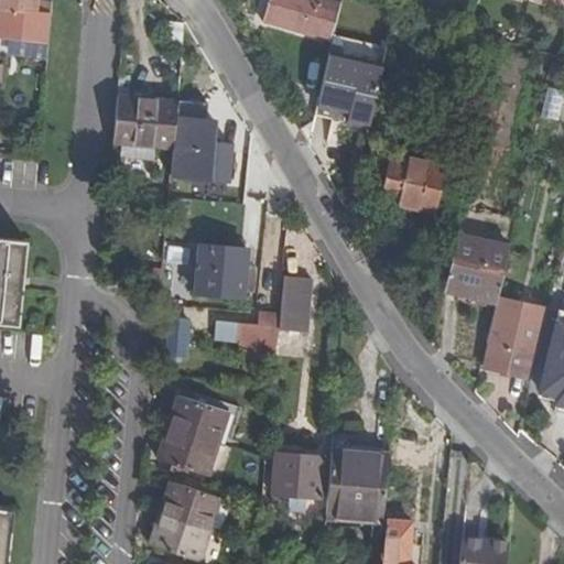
[(38,6),(38,0),(0,0),(0,39),(50,44),(52,22),(53,8),(38,6)]
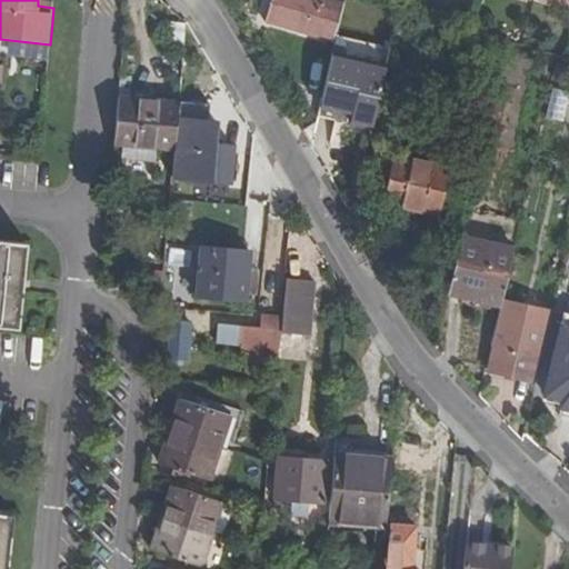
[(331,40),(342,3),(331,0),(270,0),(265,21),(331,40)]
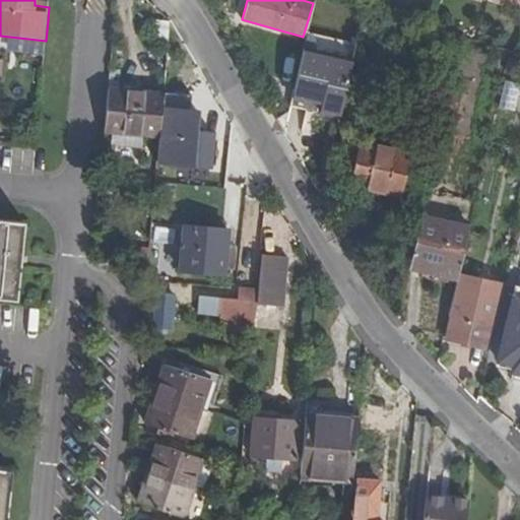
[(352,60),(304,49),(291,98),(321,104),(319,112),(339,116),(352,60)]
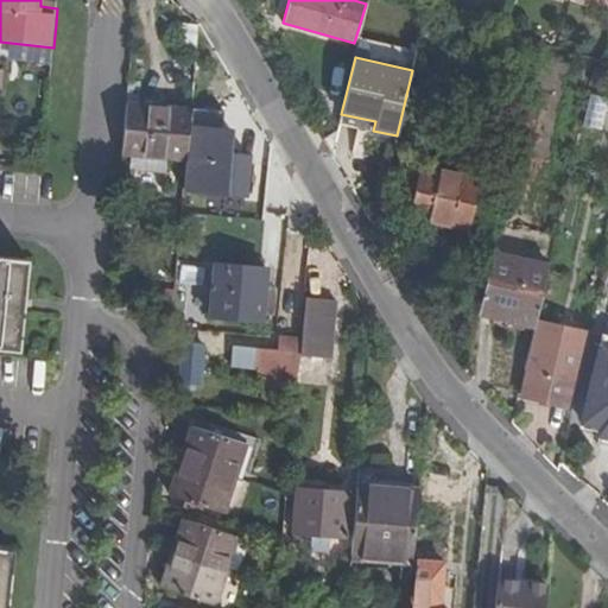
[(605,130),(607,105),(607,96),(589,94),(584,126),(605,130)]
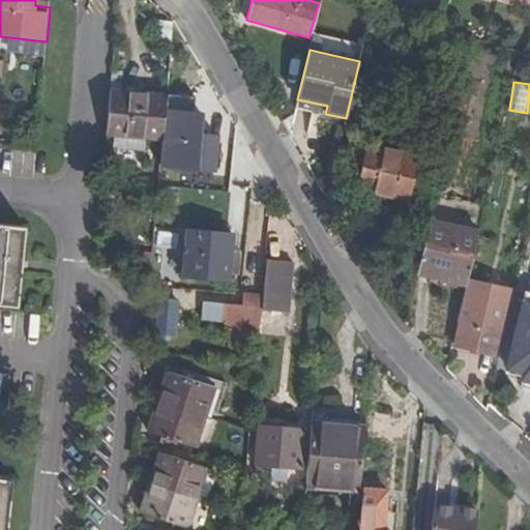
[(163,142),(167,99),(112,93),(108,136),(116,137),(163,142)]
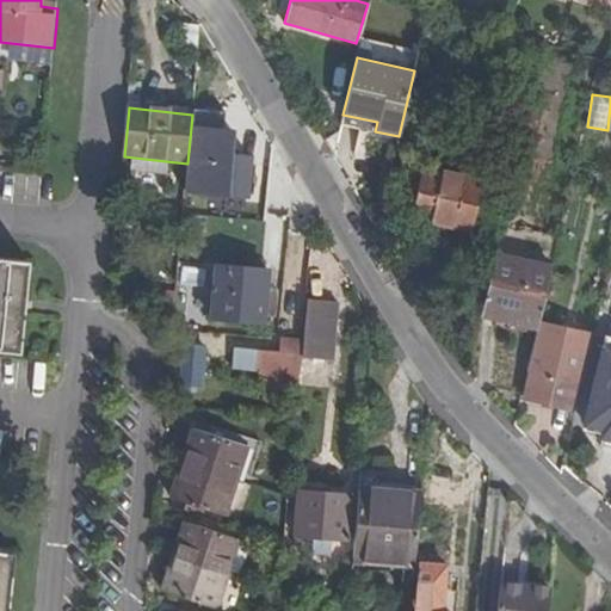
[(134,158),(131,174),(176,179),(178,164),(134,158)]
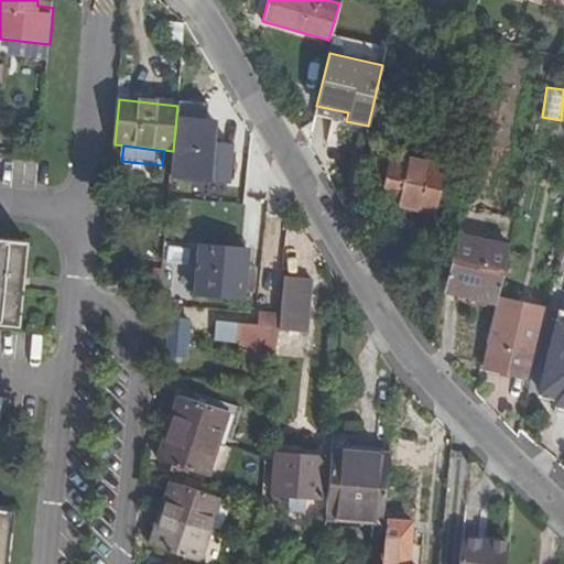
[(434,215),(445,163),(390,150),(378,203),(434,215)]
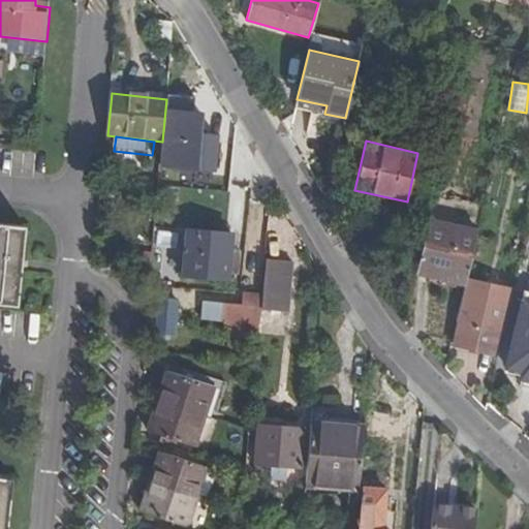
[(25,223),(0,220),(0,300),(18,302),(21,267),(25,223)]
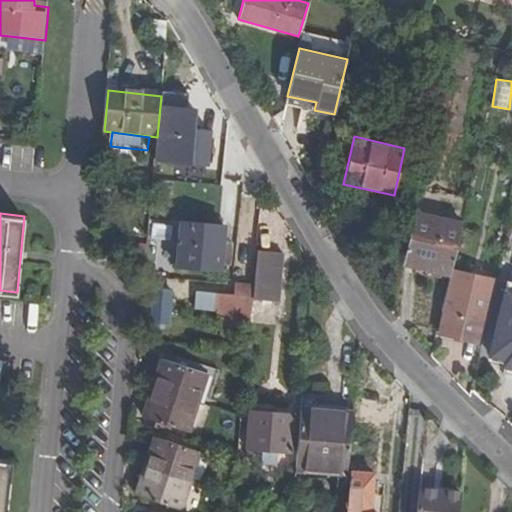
[(434,270),(435,266),(450,269),(461,224),(416,213),(405,264),(434,270)]
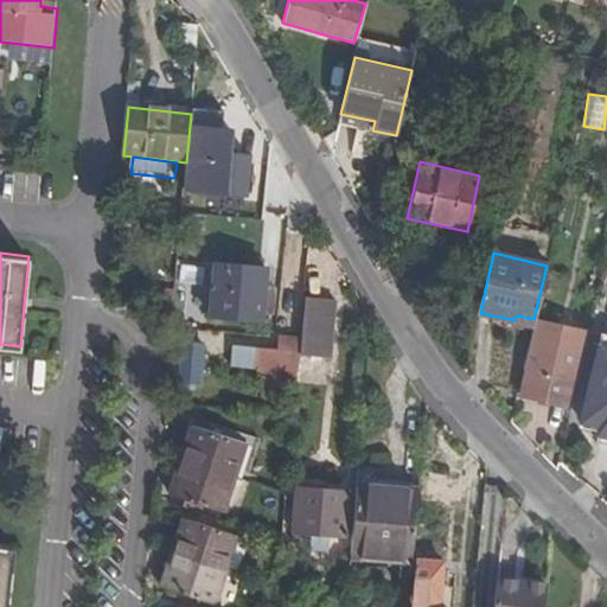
[(262,288),(264,269),(212,263),(209,315),(259,321),(259,313),(270,313),(273,289),(262,288)]
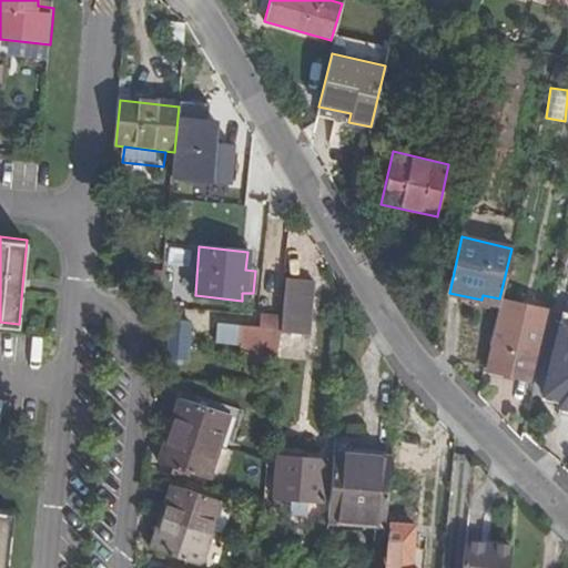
[(190,301),(191,267),(174,267),(172,300),(190,301)]
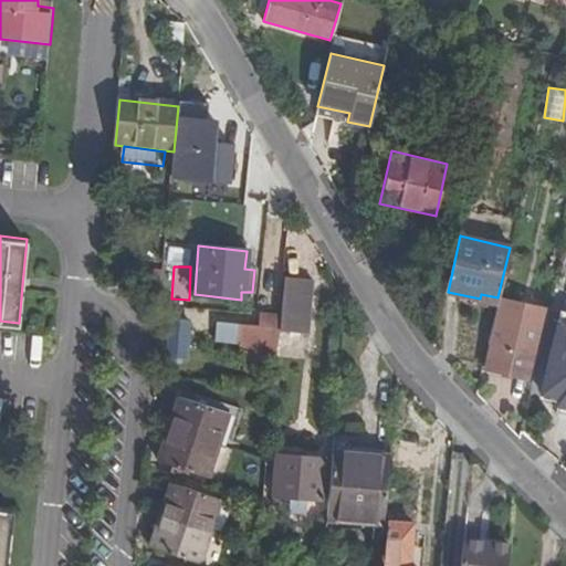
[(306,331),(312,276),(285,274),(280,328),(306,331)]
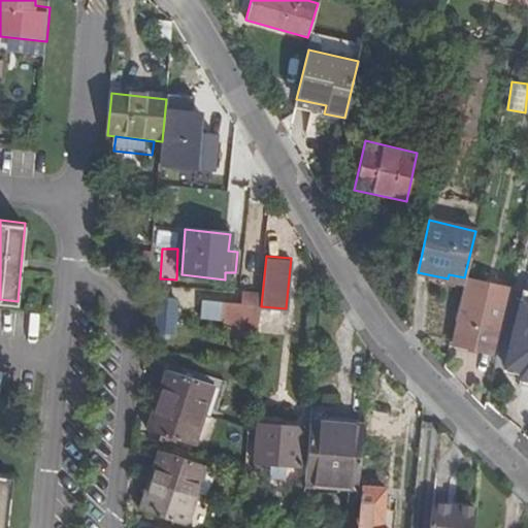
[(513,292),(465,282),(456,320),(458,321),(453,342),(495,352),(500,330),(503,330),(513,292)]
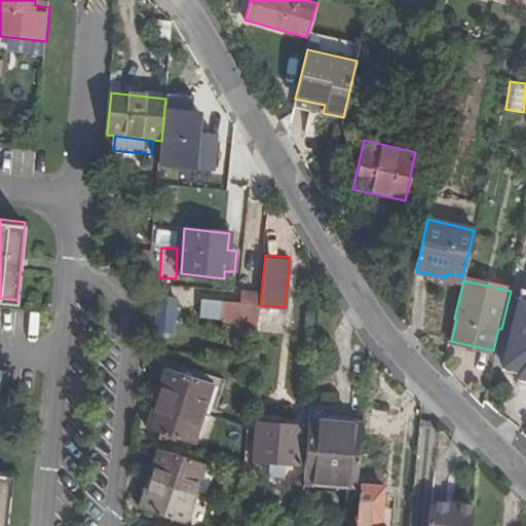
[(256,332),(260,282),(253,282),(252,295),(241,294),(239,304),(221,302),(219,315),(224,316),(223,329),(256,332)]
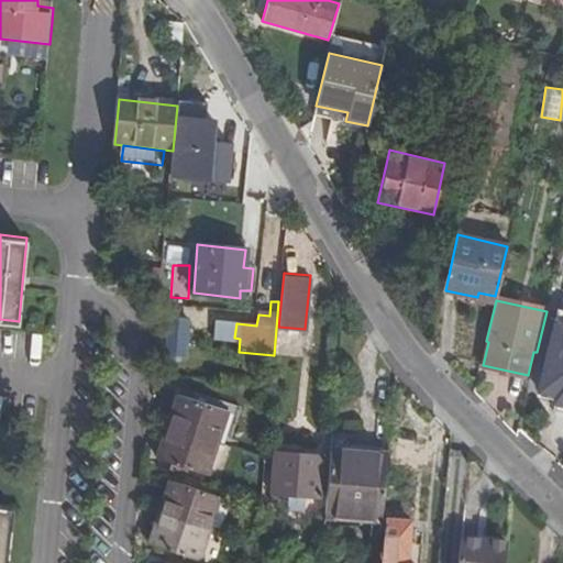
[(184,355),(187,320),(168,318),(166,353),(184,355)]
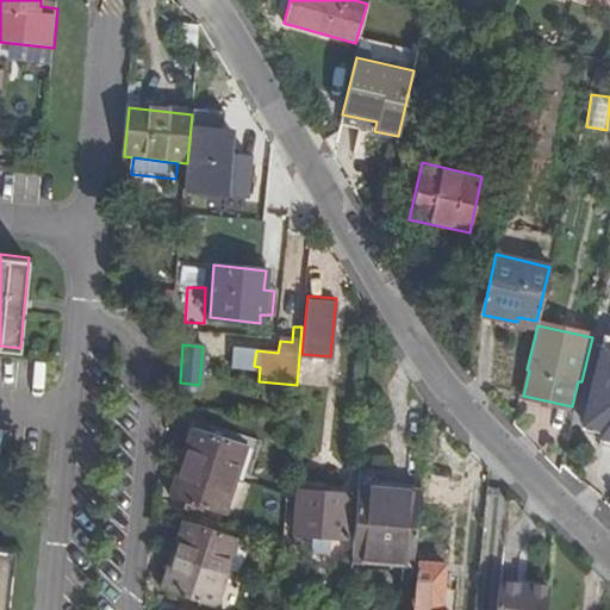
[(609,428),(609,375),(596,373),(584,422),(609,428)]
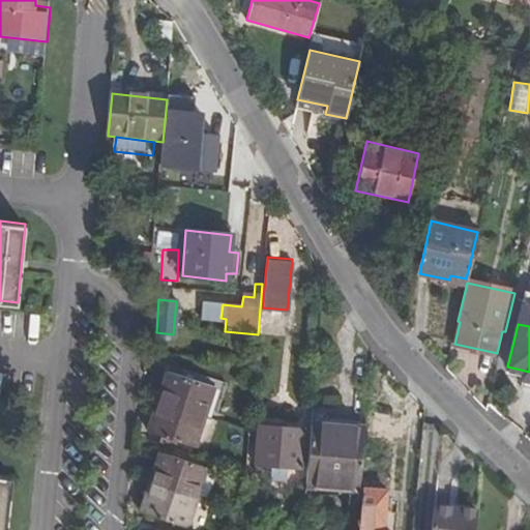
[(193,445),(213,384),(167,370),(148,431),(193,445)]
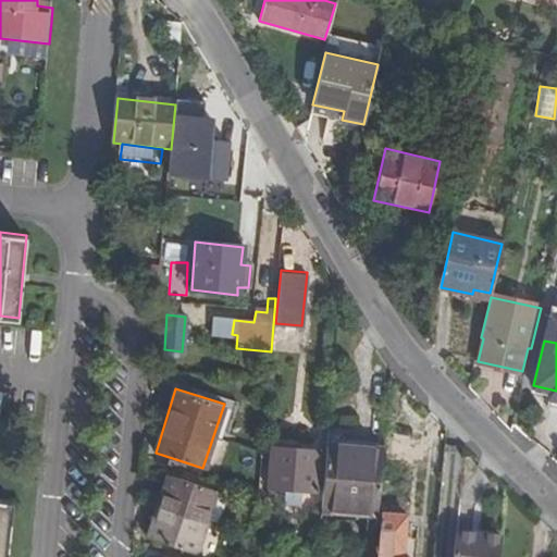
[(383,452),(326,446),(325,466),(321,509),(378,514),(383,452)]
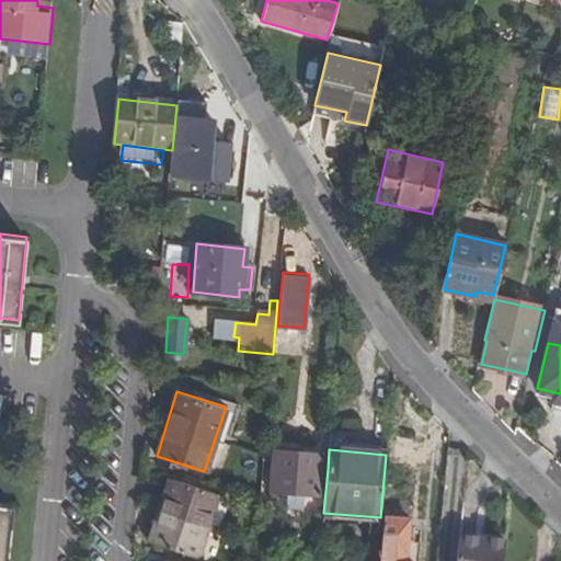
[(286,493),(284,507),(300,508),(302,494),(316,495),(320,454),(273,450),(268,492),(270,492),(286,493)]
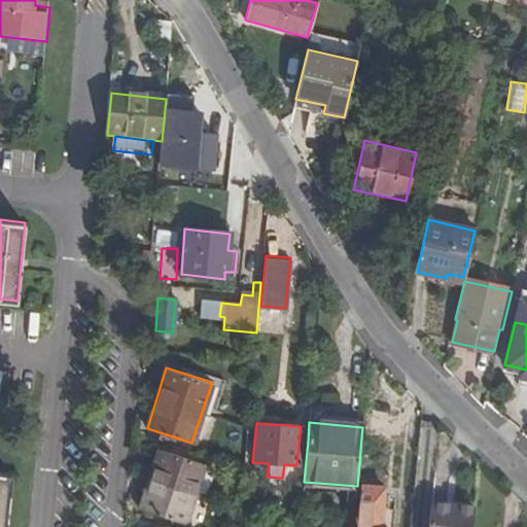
[(183,523),(204,462),(160,448),(140,507),(183,523)]
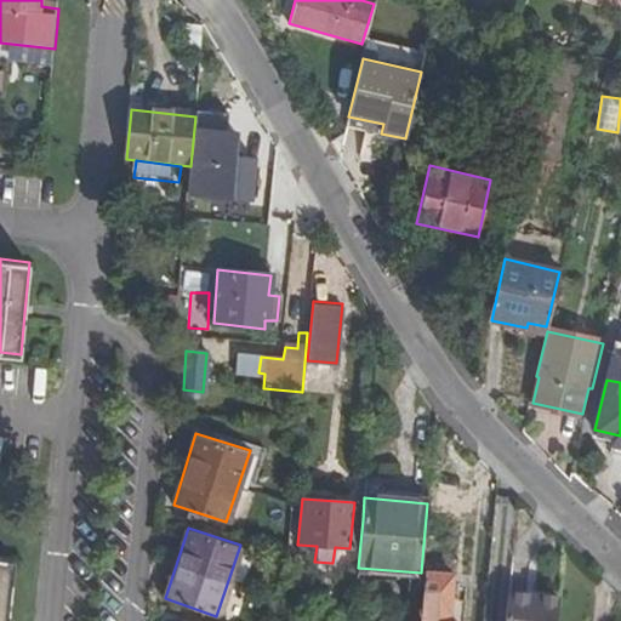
[(297,560),(314,562),(317,546),(298,545),(297,560)]
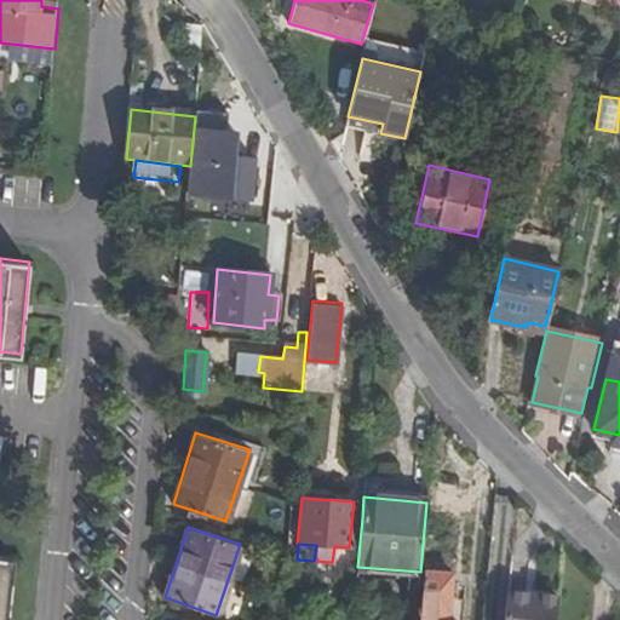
[(7,619),(15,555),(0,552),(0,619),(7,619)]
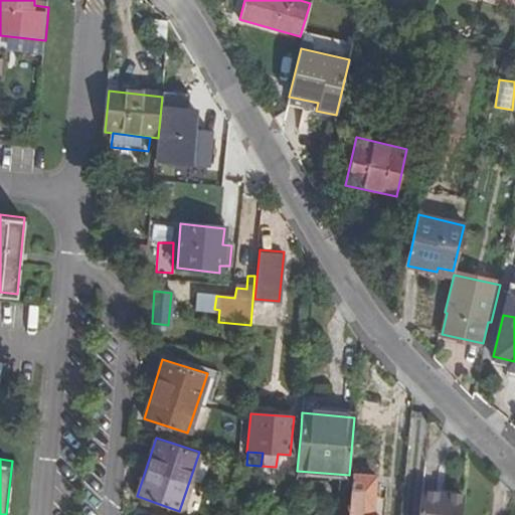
[(297,471),(297,477),(348,480),(349,475),(297,471)]
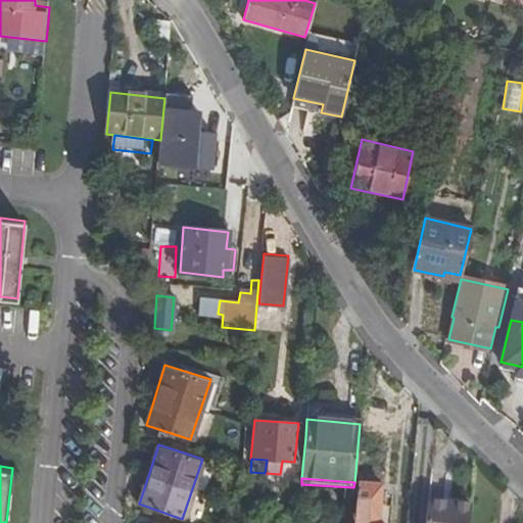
[(390,522),(392,505),(380,504),(382,484),(359,481),(353,522),(390,522)]
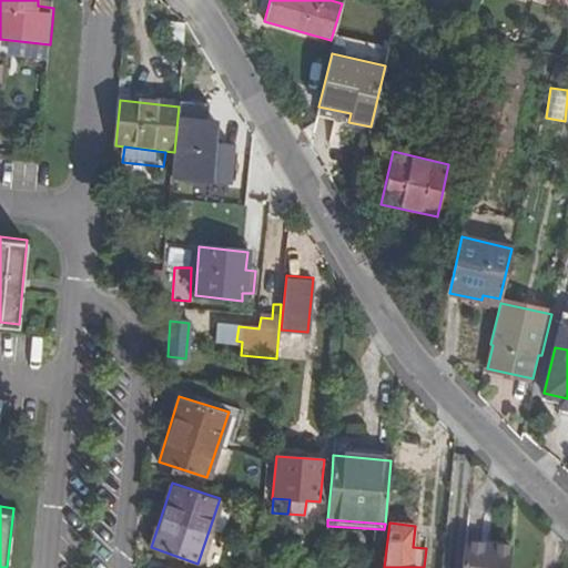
[(508,567),(510,550),(464,545),(460,567),(508,567)]
